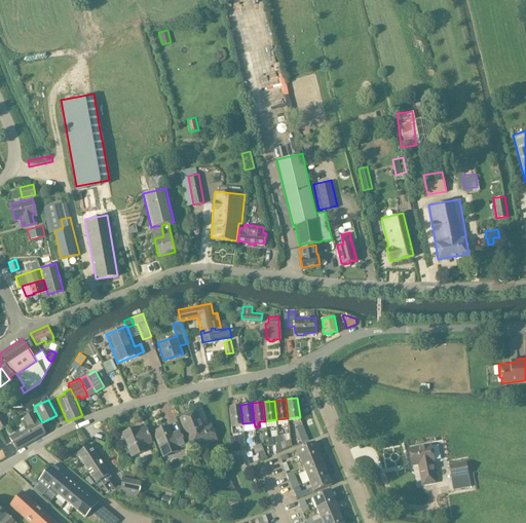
[(229,406),(231,425),(242,423),(240,405),(229,406)]
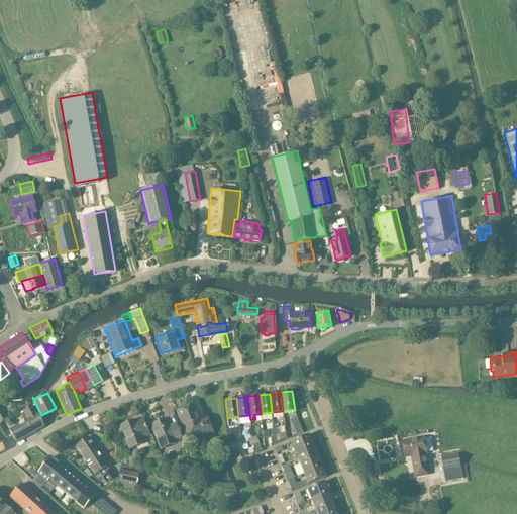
[(212,431),(206,416),(199,418),(193,403),(177,409),(187,434),(197,430),(200,436),(212,431)]
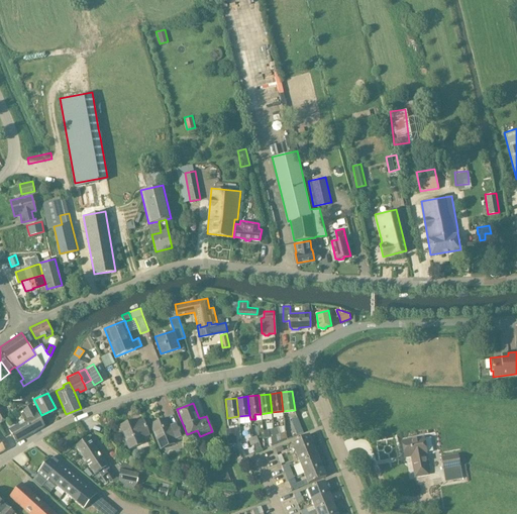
[(22,410),(27,418),(9,428),(16,441),(44,425),(32,404),(22,410)]
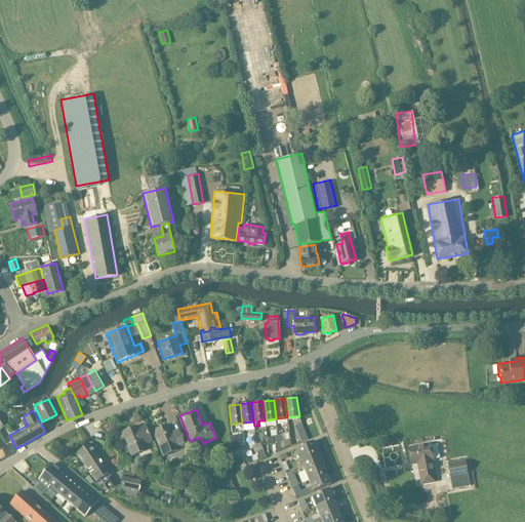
[(3,414),(0,415),(0,428),(1,430),(9,425),(3,414)]
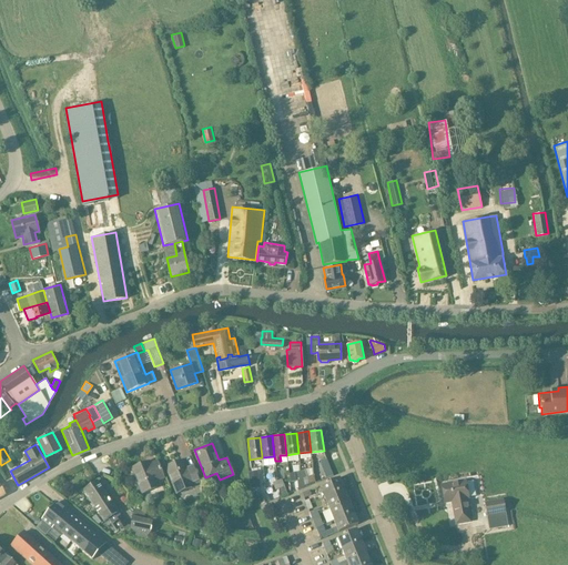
[(321,457),(321,464),(323,468),(330,465),(326,456),(321,457)]
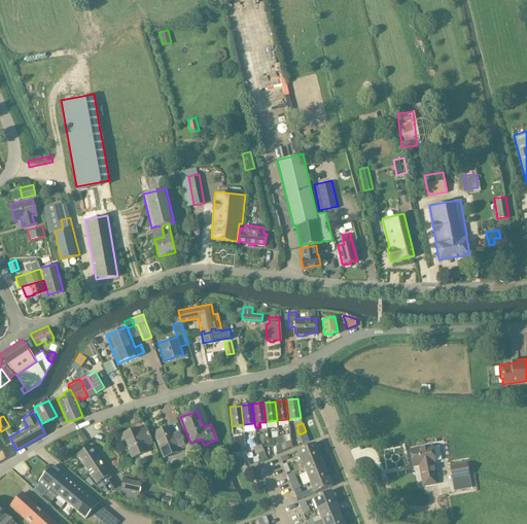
[(138,426),(123,432),(132,456),(147,450),(145,445),(152,442),(148,429),(146,424),(138,427),(138,426)]
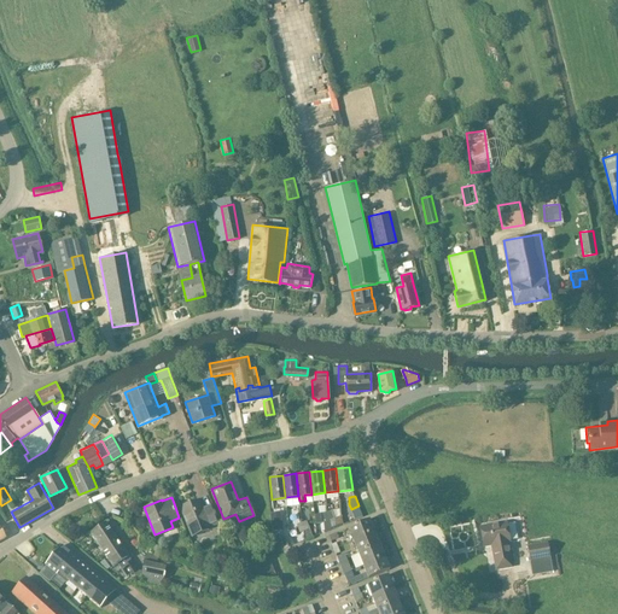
[(181,506),(192,534),(210,527),(209,525),(217,521),(210,503),(203,506),(199,498),(181,506)]
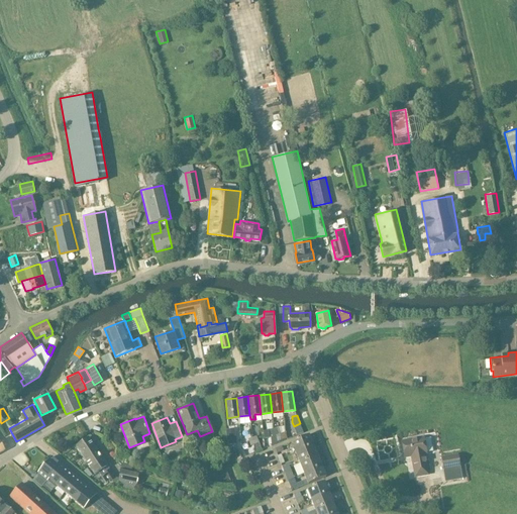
[(279,425),(274,427),(276,433),(275,434),(276,442),(283,439),(281,432),(279,425)]
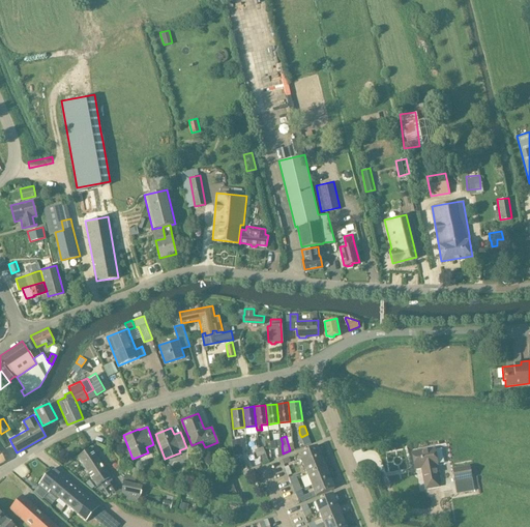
[(298,451),(302,462),(321,455),(317,444),(298,451)]
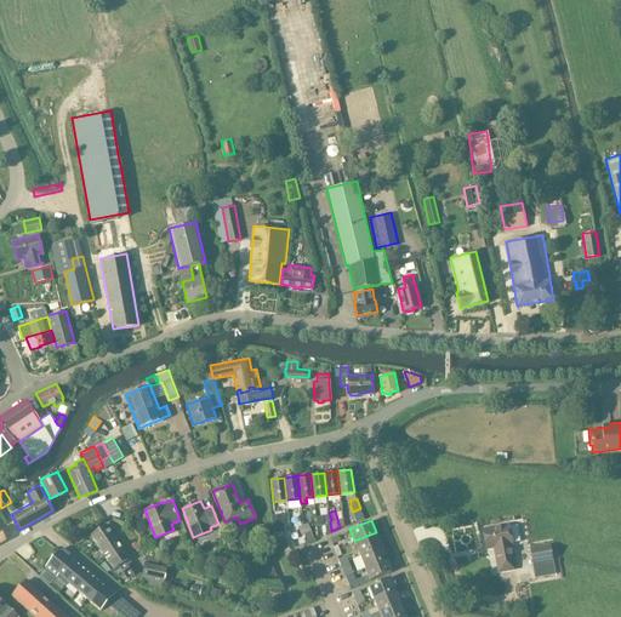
[(303,524),(306,531),(306,538),(313,536),(308,521),(303,524)]
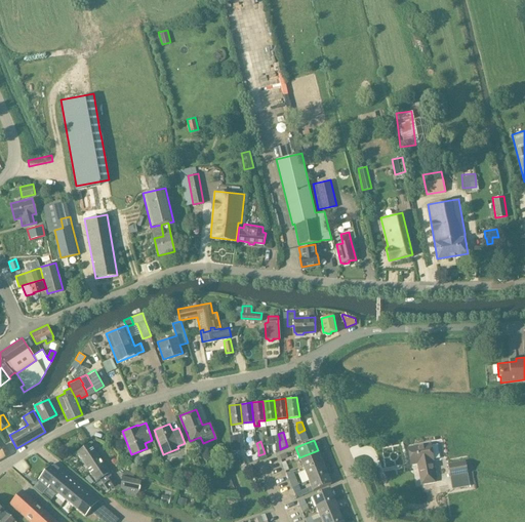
[(239,442),(230,443),(231,450),(238,449),(240,449),(239,442)]
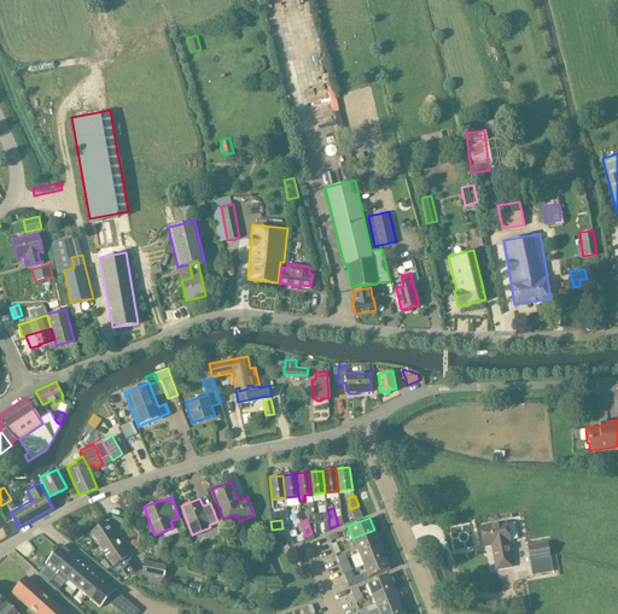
[(506,520),(481,525),(484,544),(491,543),(496,567),(512,565),(507,539),(509,539),(509,538),(507,522),(506,520)]
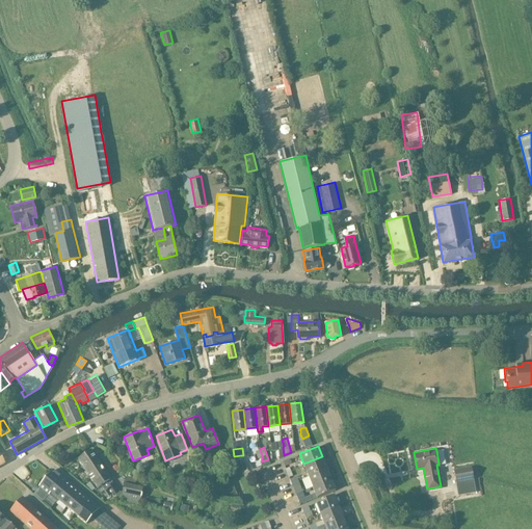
[(86,451),(78,457),(98,486),(101,484),(106,480),(114,493),(122,495),(122,491),(118,490),(110,478),(90,449),(86,451)]
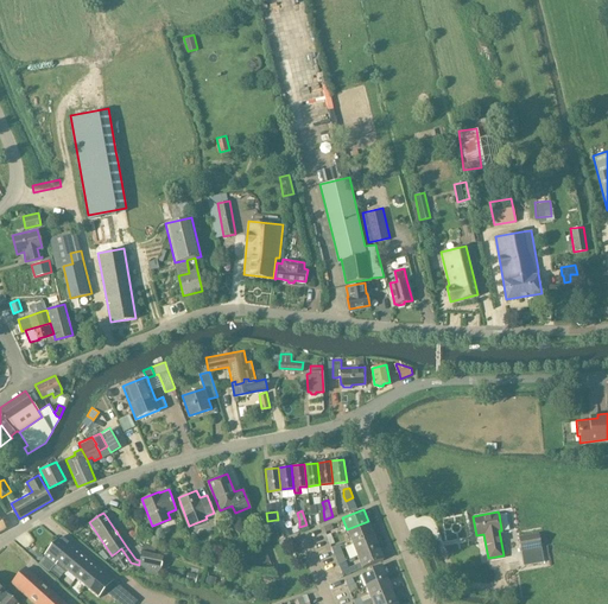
[(368,521),(347,529),(352,541),(373,533),(368,521)]
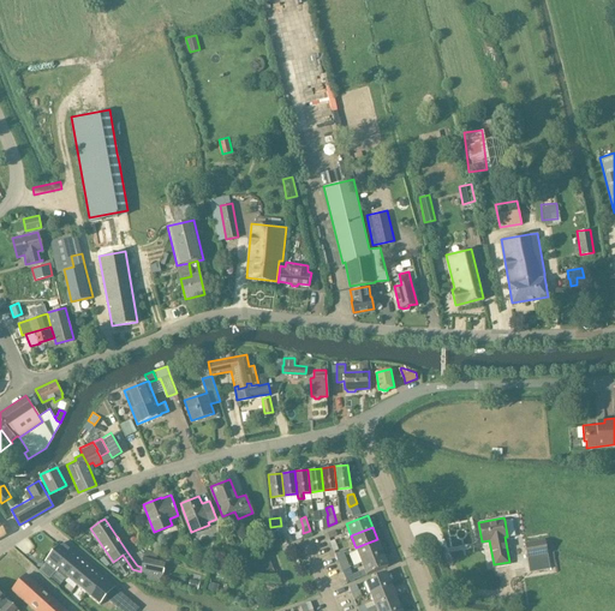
[(524,541),(527,557),(548,553),(544,538),(524,541)]
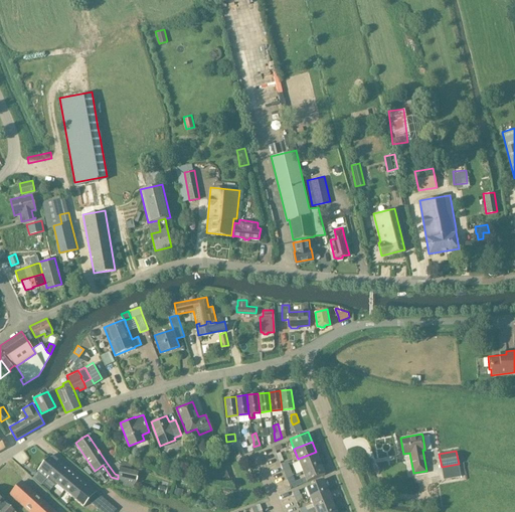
[(316,452),(298,459),(303,470),(320,463),(316,452)]
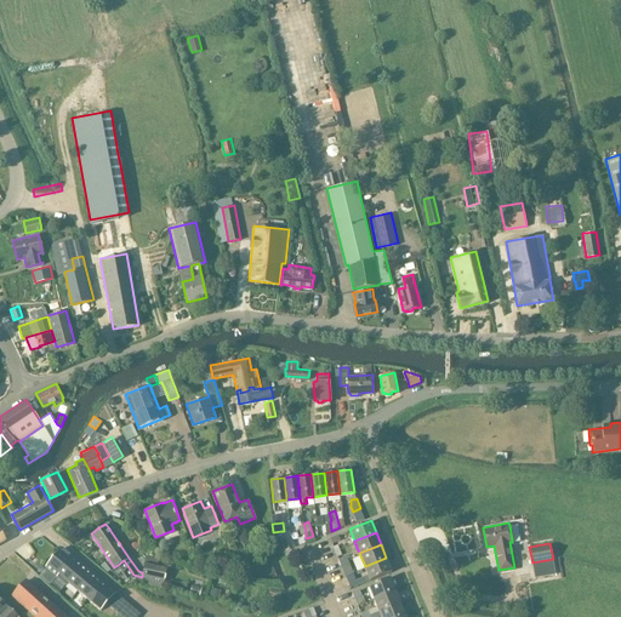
[(50,582),(56,575),(73,555),(62,546),(46,566),(51,571),(45,578),(50,582)]
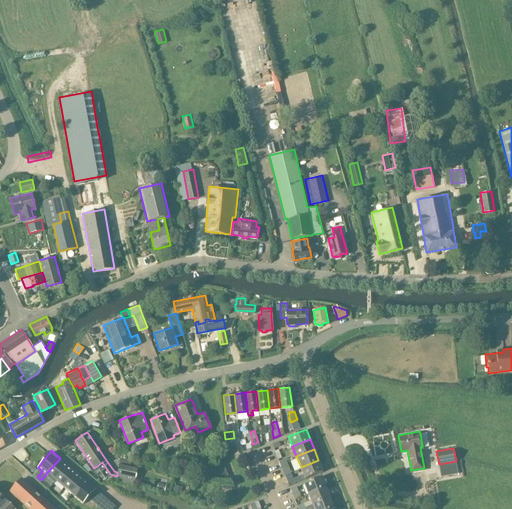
[(60,458),(46,474),(55,481),(56,479),(68,465),(68,464),(60,458)]
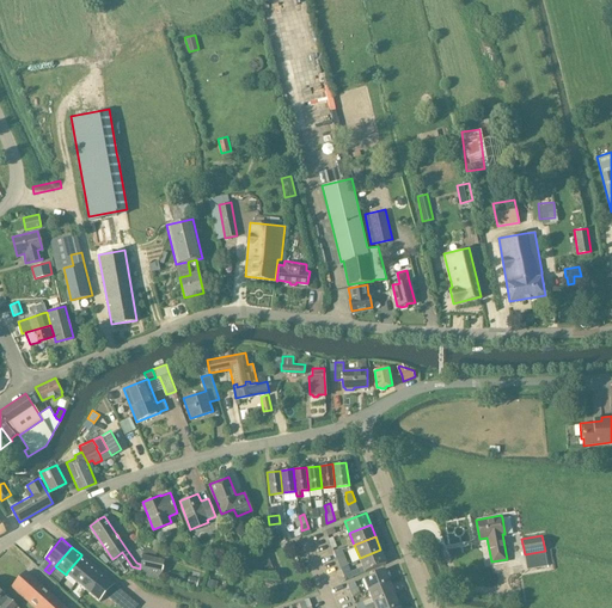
[(386,562),(380,550),(360,558),(362,565),(350,570),(353,575),(365,570),(365,571),(386,562)]
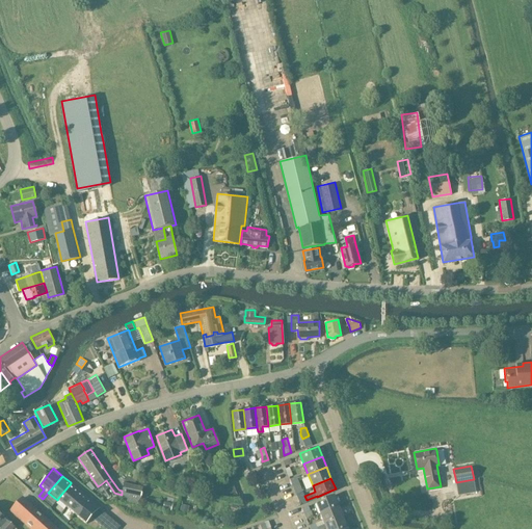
[(227,494),(235,491),(232,480),(222,483),(227,494)]
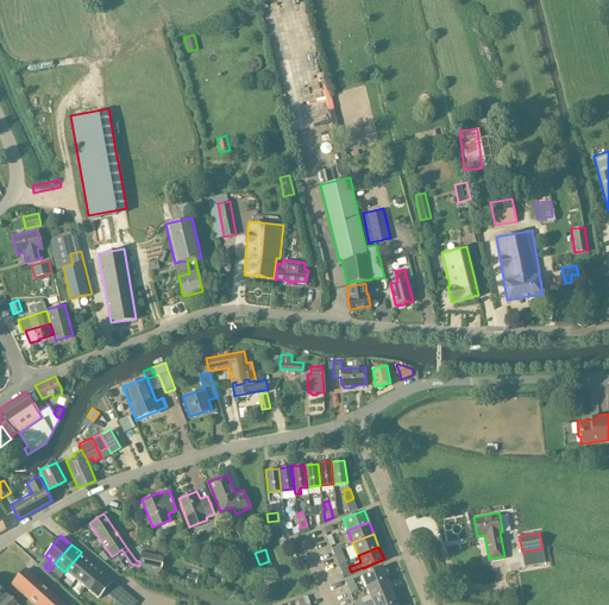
[(139,561),(139,566),(142,566),(159,569),(161,571),(164,555),(155,554),(143,552),(142,552),(139,561)]
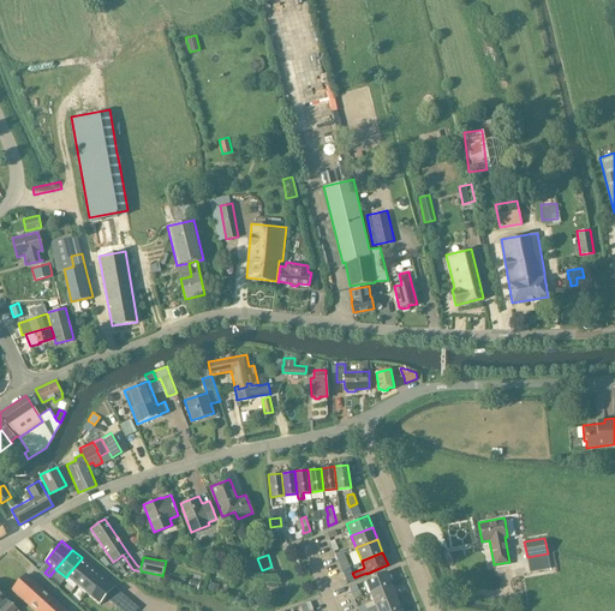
[(77,583),(91,565),(82,558),(67,575),(77,583)]
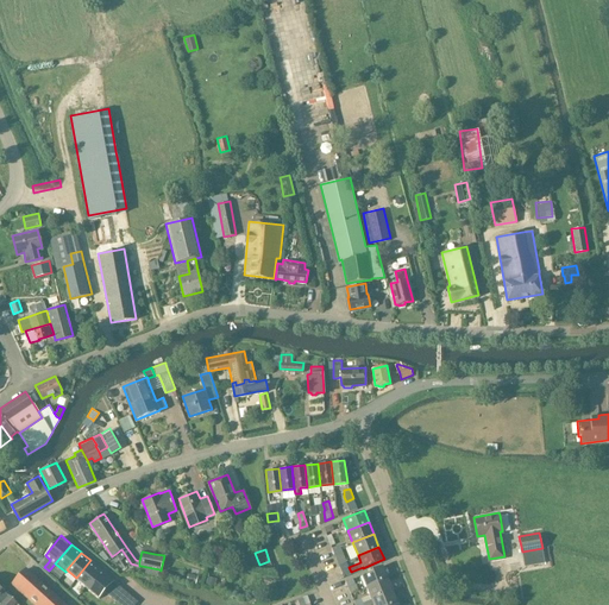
[(76,578),(86,585),(100,568),(90,560),(76,578)]
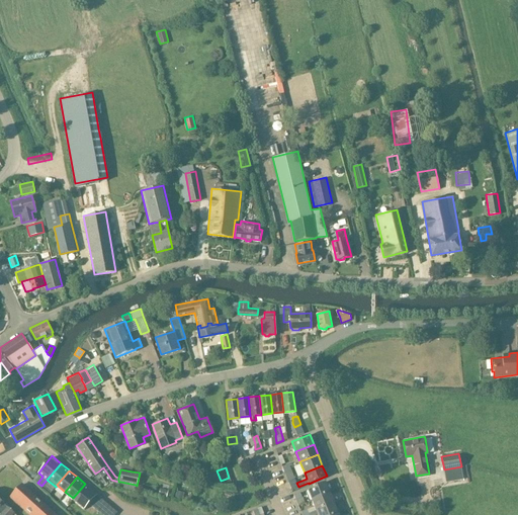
[(308,488),(312,499),(329,492),(325,481),(308,488)]
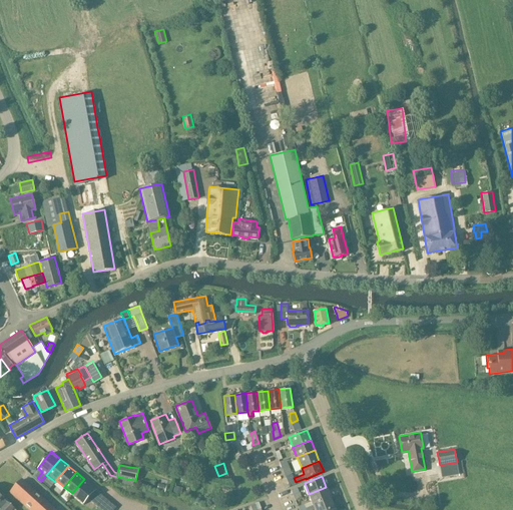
[(10,491),(31,509),(55,509),(56,509),(21,478),(10,491)]
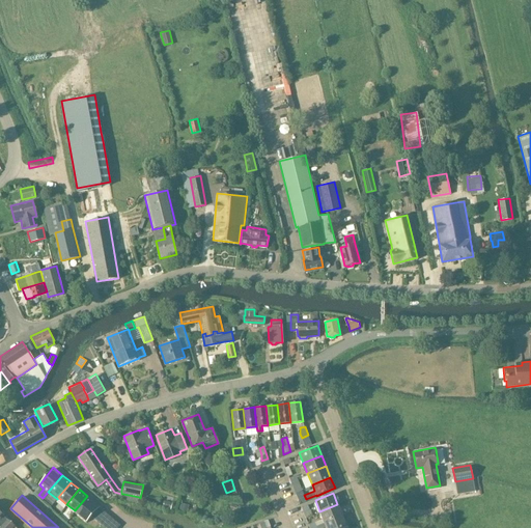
[(87,496),(75,510),(86,521),(91,516),(94,511),(105,521),(110,515),(99,505),(87,496)]
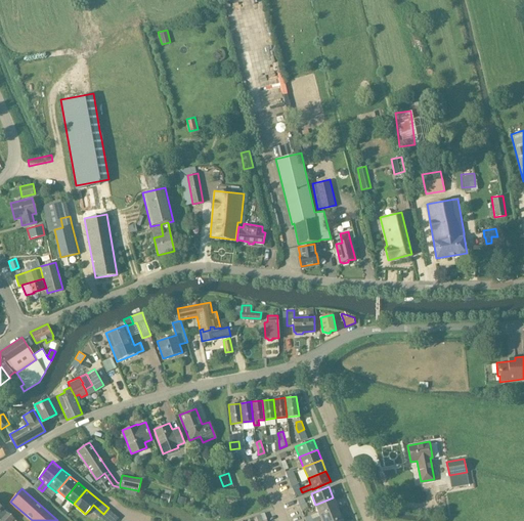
[(169,502),(170,494),(163,492),(161,500),(169,502)]
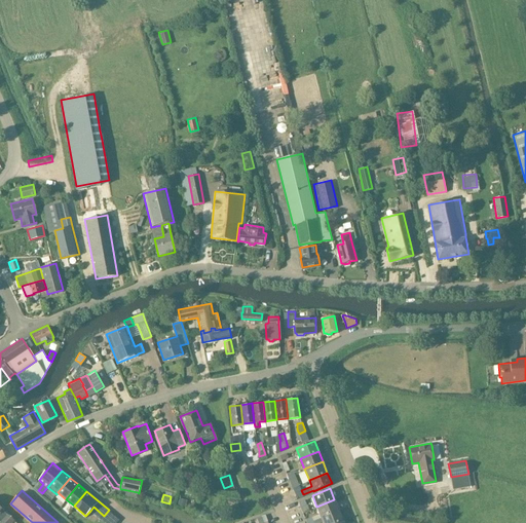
[(339,510),(334,499),(316,507),(321,517),(339,510)]
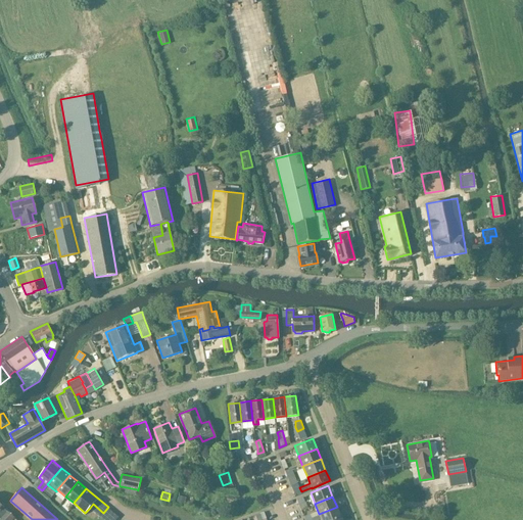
[(0,505),(0,518),(2,519),(11,519),(14,518),(0,505)]
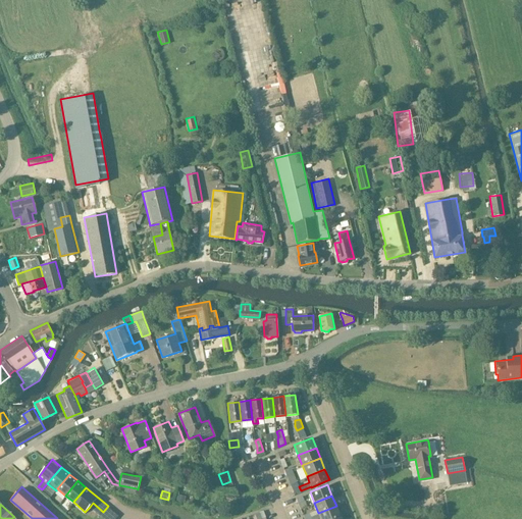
[(332,518),(341,516),(336,506),(318,513),(320,518),(332,518)]
